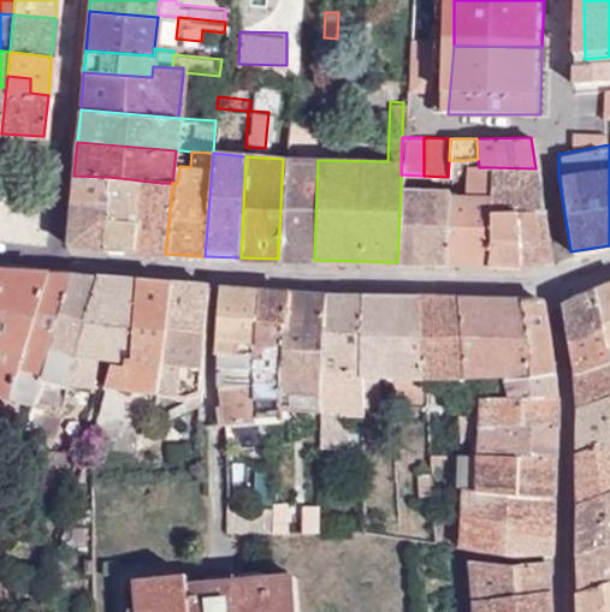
[(278,259),(314,260),(318,160),(283,159),(278,259)]
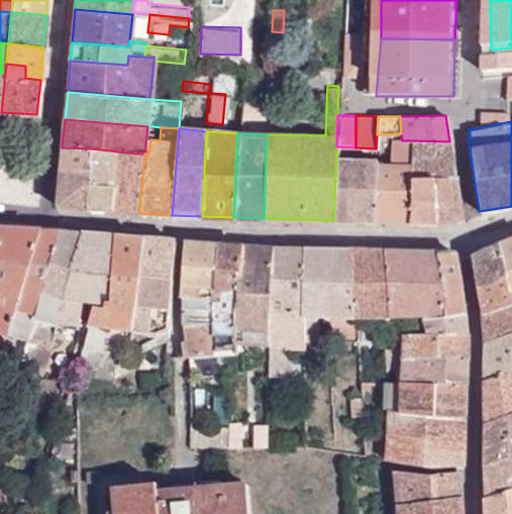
[(389,139),(389,134),(377,134),(376,148),(376,149),(389,149),(389,139)]
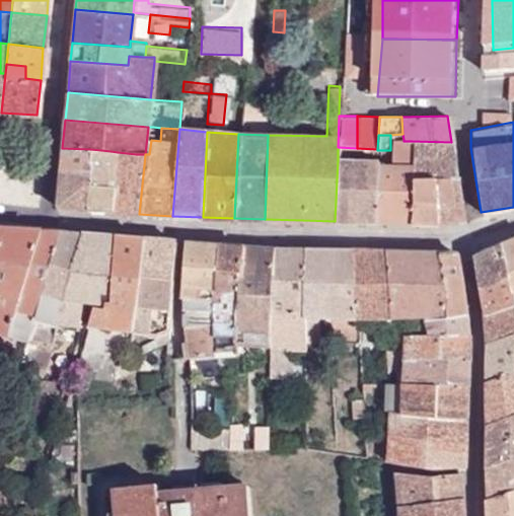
[(412,161),(412,141),(404,141),(404,140),(390,140),(390,150),(389,165),(377,165),(374,221),(390,222),(411,222),(412,179),(412,161)]
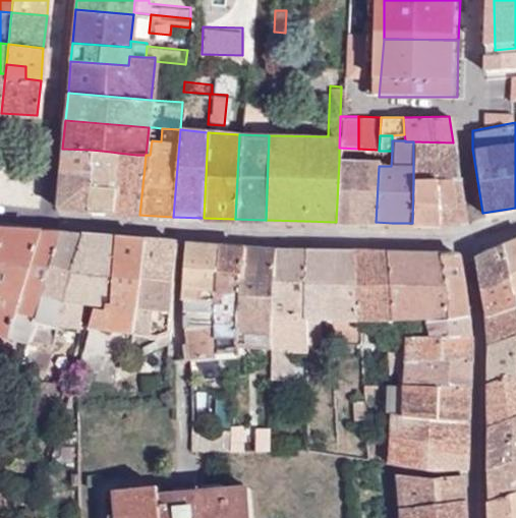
[(455,162),(453,142),(413,141),(413,162),(455,162)]
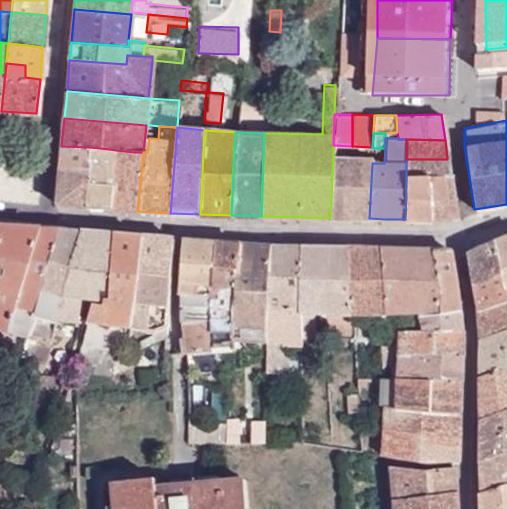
[(59,170),(87,172),(89,147),(61,146),(59,170)]
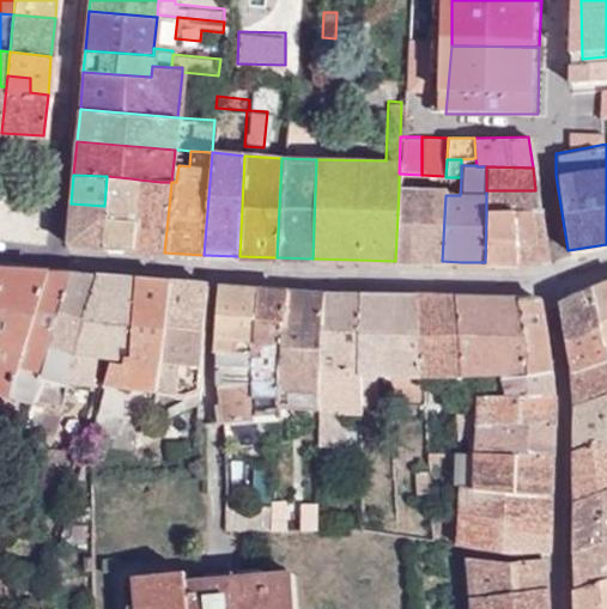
[(101,249),(132,250),(139,180),(131,178),(120,177),(107,176),(104,206),(101,249)]
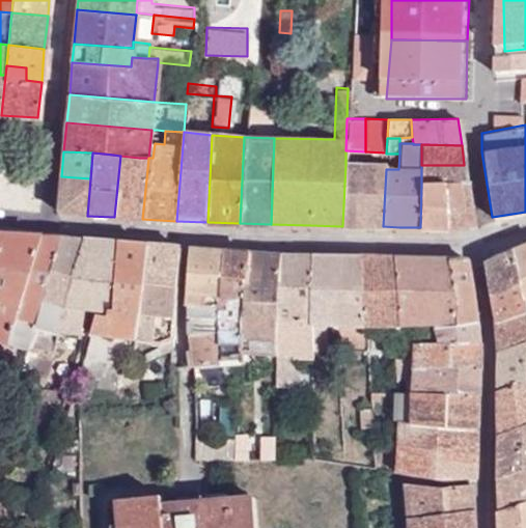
[(114,217),(142,219),(147,169),(148,158),(139,158),(120,156),(114,217)]
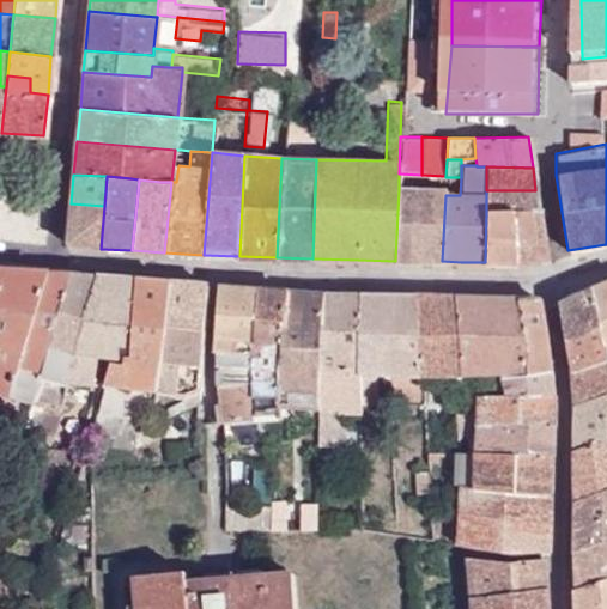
[(395,261),(442,261),(445,195),(445,190),(399,189),(395,261)]
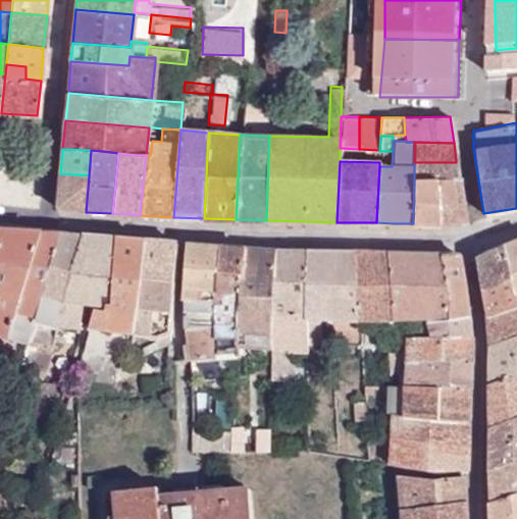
[(459,179),(456,162),(414,162),(414,180),(435,180),(459,179)]
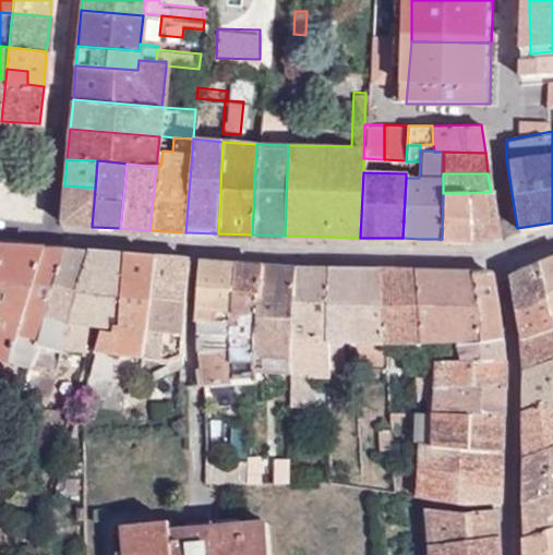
[(60,221),(92,227),(95,188),(64,185),(60,221)]
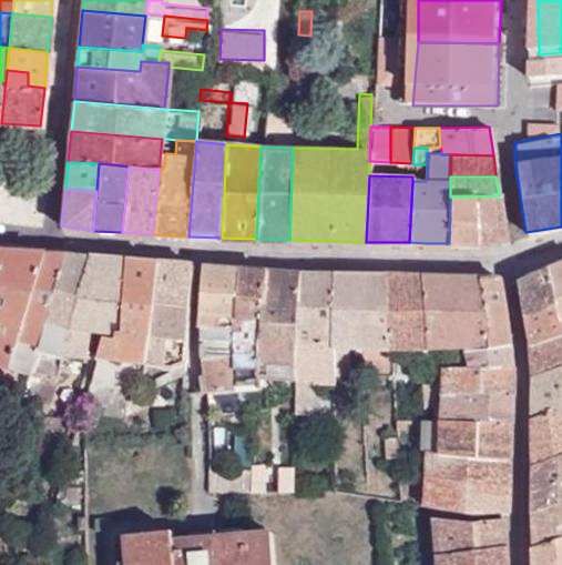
[(504,240),(499,195),(473,197),(477,232),(477,244),(484,245),(504,240)]
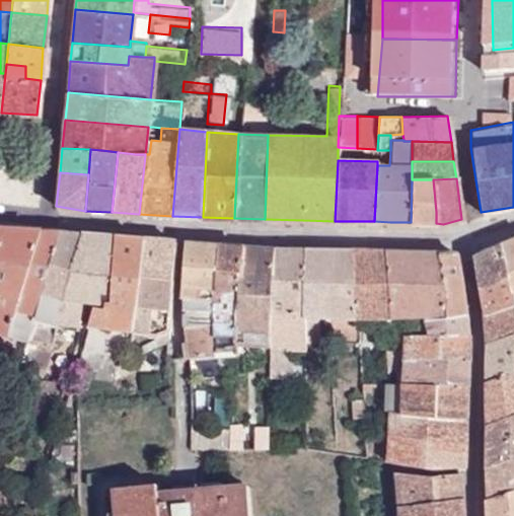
[(436,212),(433,179),(412,179),(411,222),(428,223),(436,223),(436,212)]
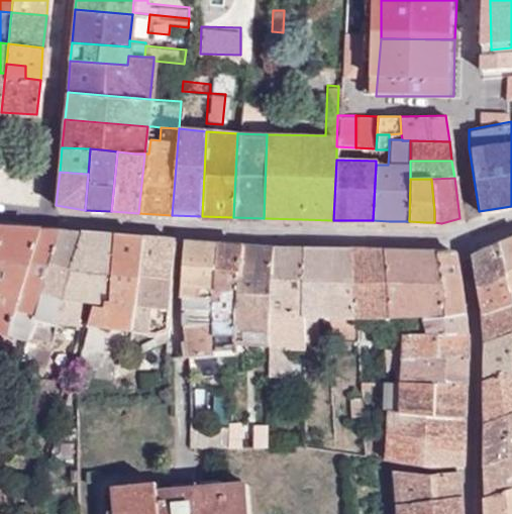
[(31,321),(58,230),(46,229),(0,226),(0,332),(24,340),(31,321)]
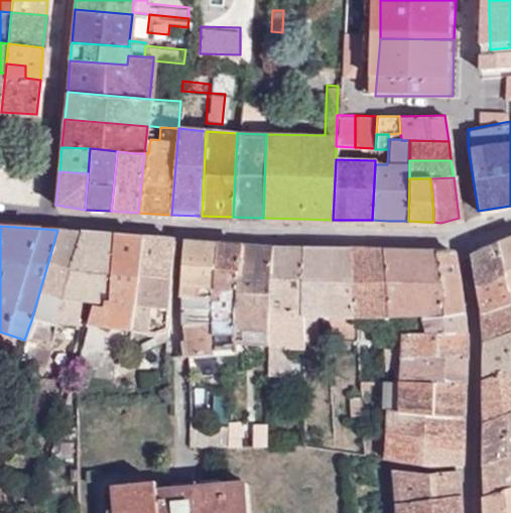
[(65,279),(80,232),(57,230),(31,321),(53,324),(53,321),(55,321),(65,279)]
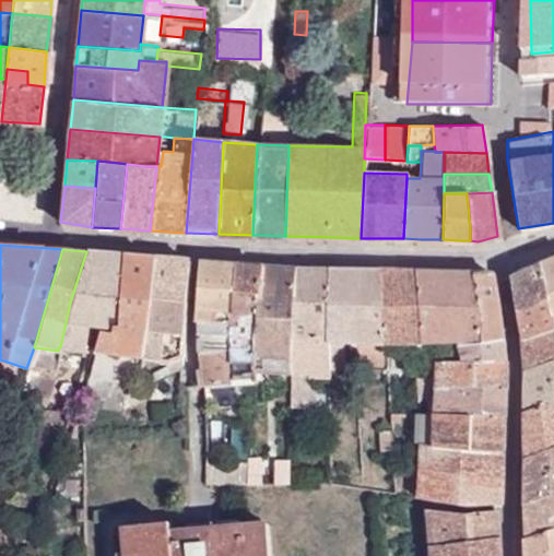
[(117,328),(122,255),(86,251),(70,303),(60,347),(82,351),(86,324),(110,327),(117,328)]
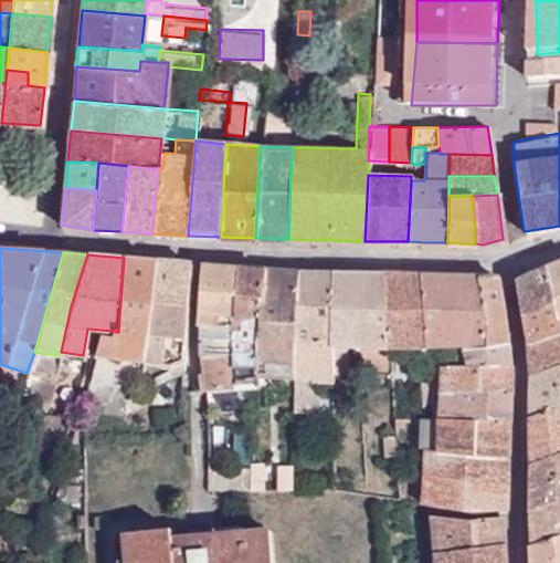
[(143,360),(155,260),(124,258),(118,332),(112,331),(112,336),(99,334),(95,353),(143,360)]
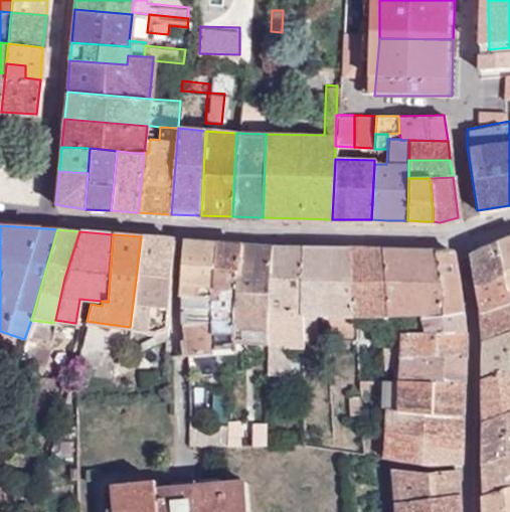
[(153,333),(165,328),(166,303),(173,238),(141,236),(130,327),(153,333)]
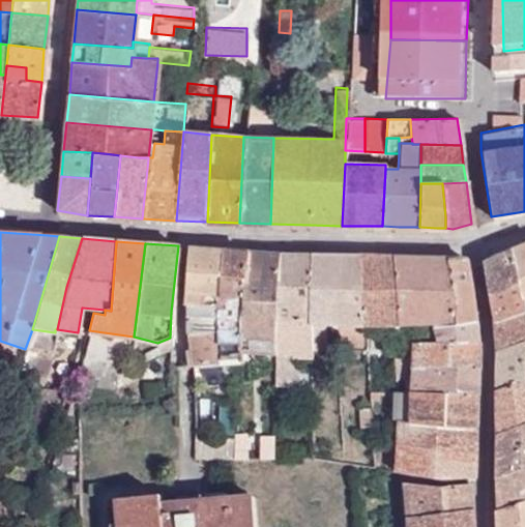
[(517,283),(524,311),(524,314),(524,243),(515,249),(523,281),(517,283)]
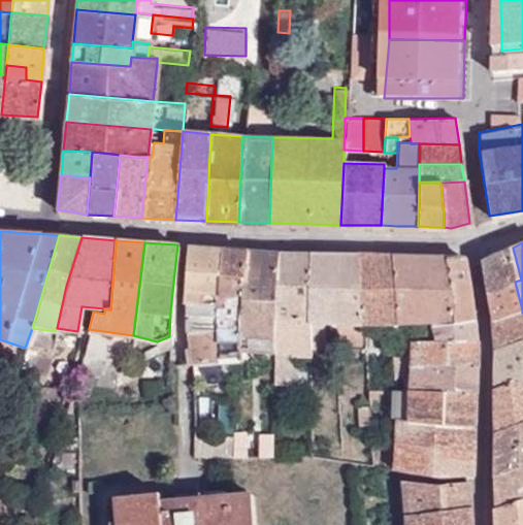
[(215,314),(219,249),(187,247),(182,301),(186,331),(215,331),(215,314)]
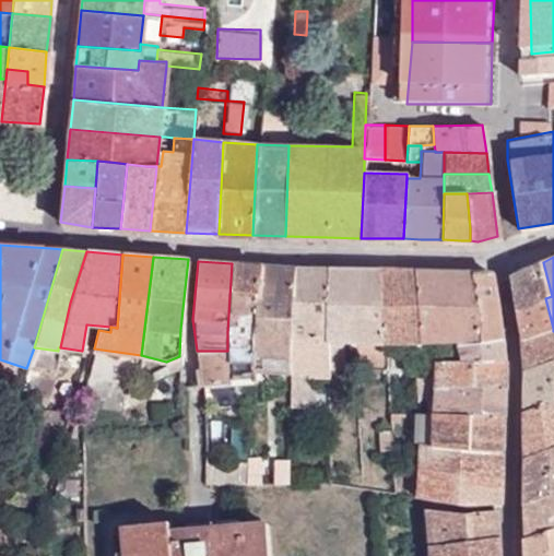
[(537,264),(545,298),(552,296),(543,262),(537,264)]
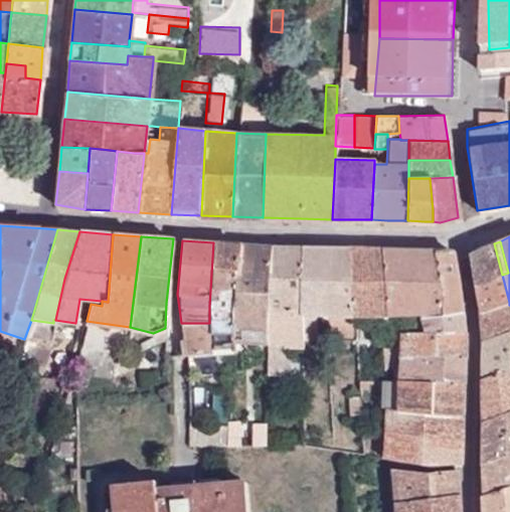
[(233,309),(239,244),(213,242),(209,306),(209,323),(210,336),(209,352),(232,351),(232,341),(233,309)]
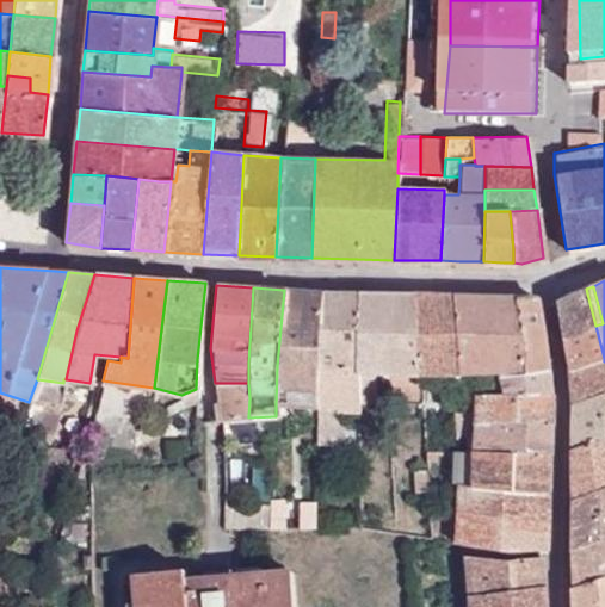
[(555,303),(561,340),(574,336),(596,326),(586,289),(573,293),(555,303)]
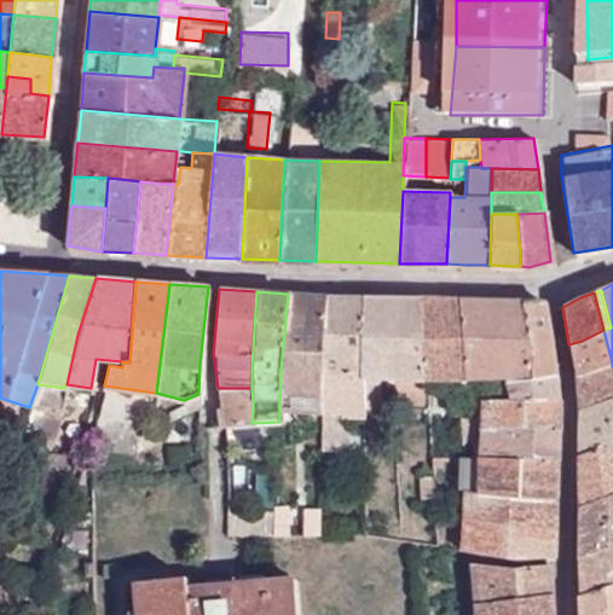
[(322,373),(324,295),(288,294),(281,371),(279,410),(318,411),(319,373),(322,373)]
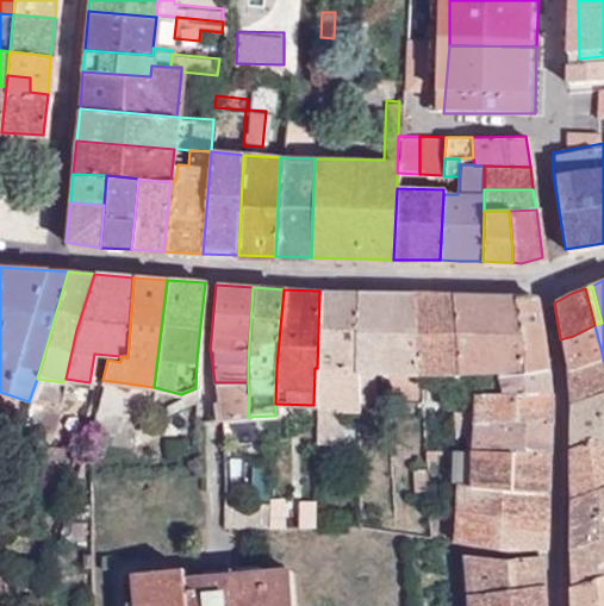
[(355,370),(357,292),(319,291),(317,368),(315,368),(313,405),(312,438),(335,439),(335,408),(354,410),(356,408),(356,400),(355,370)]
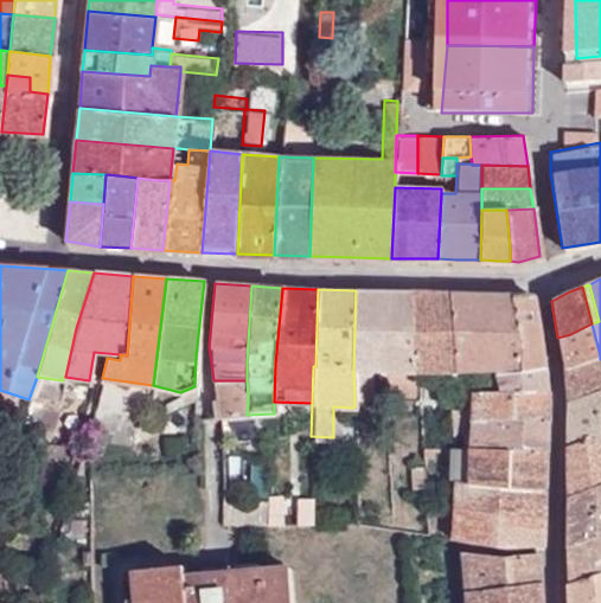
[(383,370),(381,292),(356,290),(353,369),(355,398),(370,397),(368,369),(383,370)]
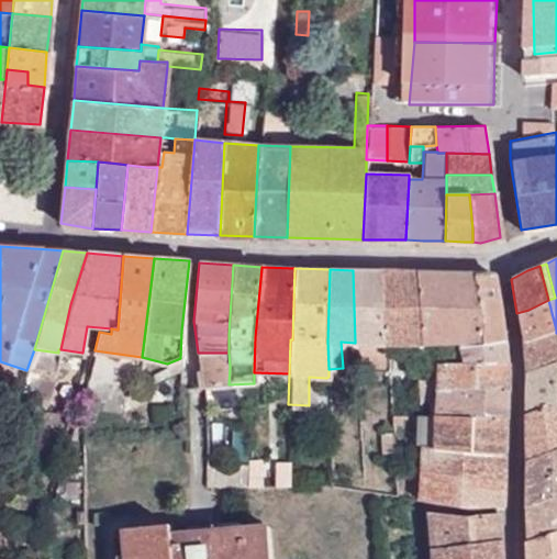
[(383,343),(380,271),(353,270),(355,343),(383,344),(383,343)]
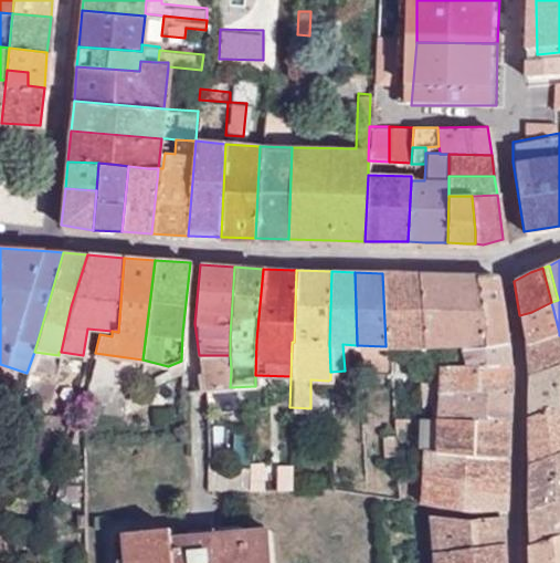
[(434,366),(434,344),(422,344),(419,273),(382,273),(386,345),(412,345),(412,353),(412,364),(434,366)]
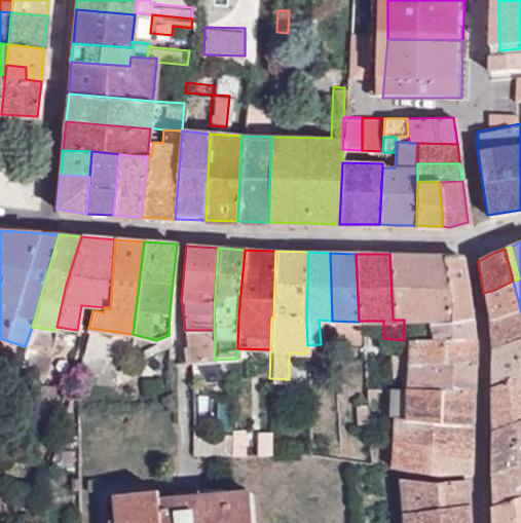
[(420,319),(421,255),(389,254),(393,320),(404,320),(420,319)]
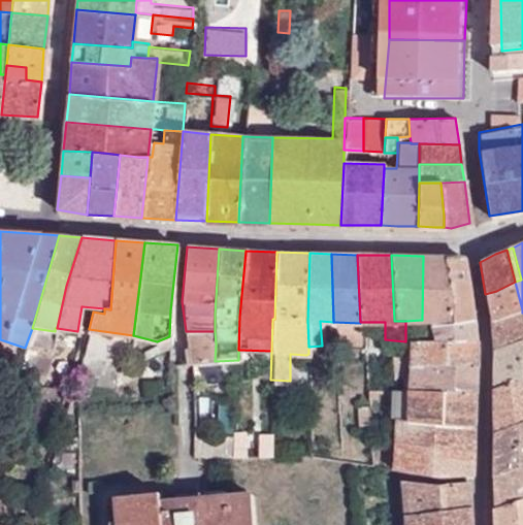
[(411,340),(445,340),(445,321),(444,256),(423,256),(422,320),(405,321),(405,341),(411,341),(411,340)]
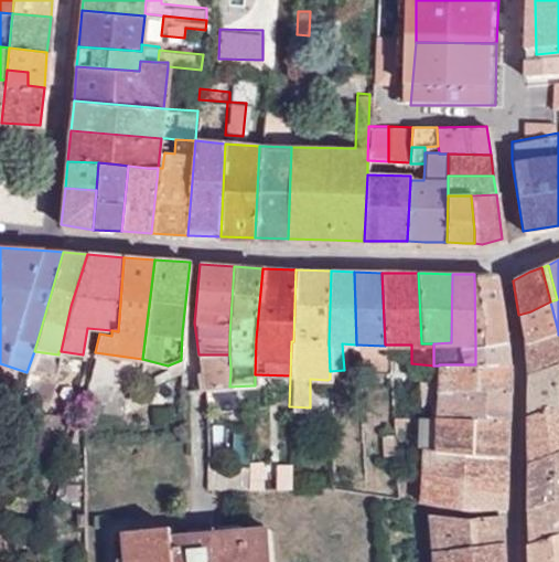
[(475,343),(503,339),(494,275),(474,274),(475,343)]
